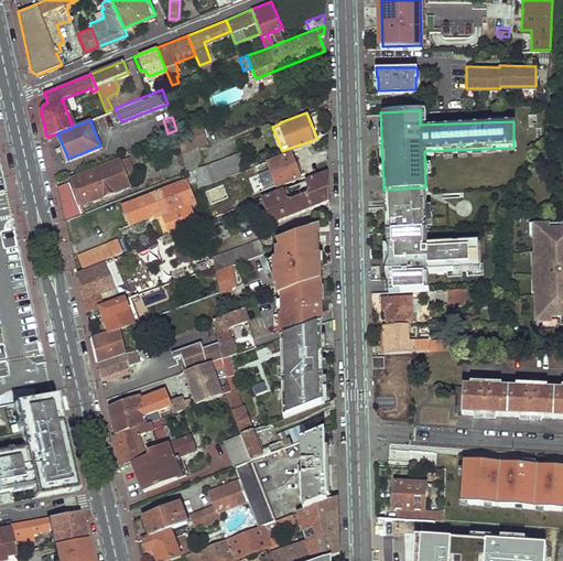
[(207,141),(199,121),(176,130),(181,151),(197,144),(207,141)]
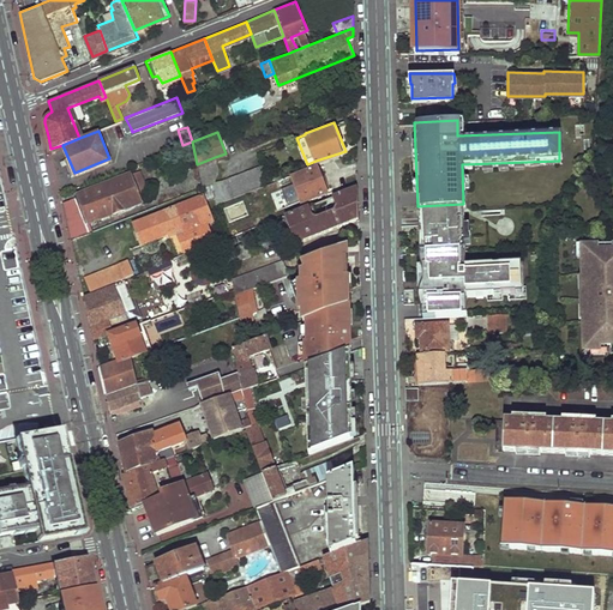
[(263,185),(262,163),(218,180),(212,180),(217,165),(215,157),(197,164),(202,186),(211,182),(214,203),(263,185)]
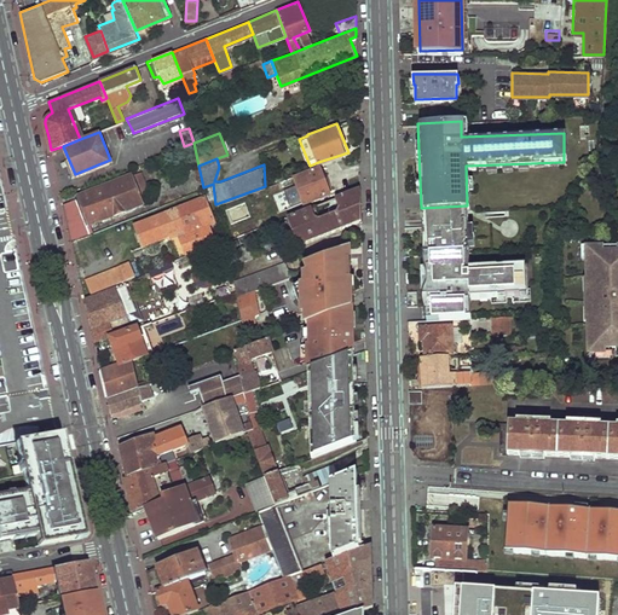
[(328,192),(318,167),(294,177),(296,183),(302,199),(304,202),(328,192)]
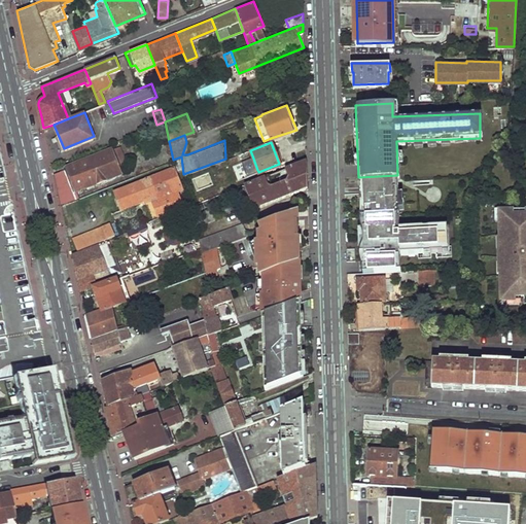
[(118,144),(110,148),(118,168),(127,165),(118,144)]
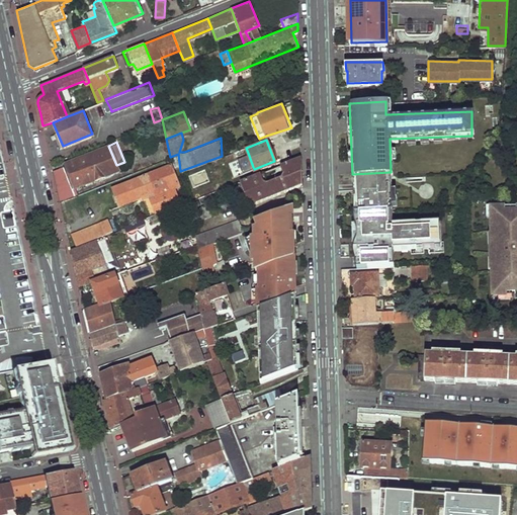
[(116,165),(108,146),(93,151),(94,155),(87,158),(85,155),(65,163),(66,165),(74,186),(104,174),(103,171),(116,165)]
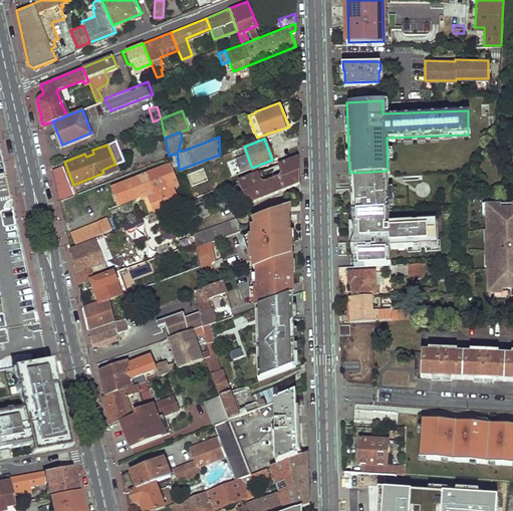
[(243,150),(241,146),(236,147),(232,150),(234,154),(243,150)]
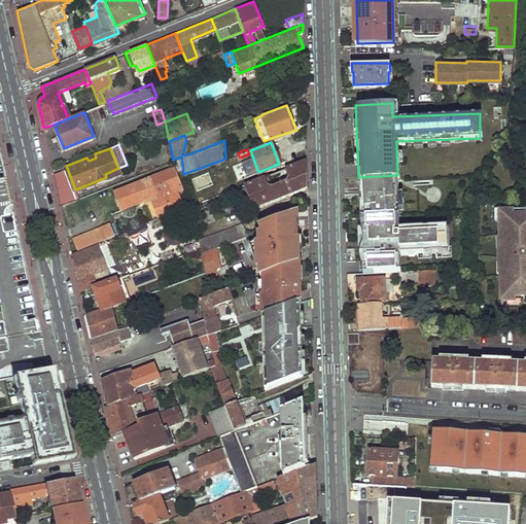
[(257,170),(252,155),(242,160),(248,174),(257,170)]
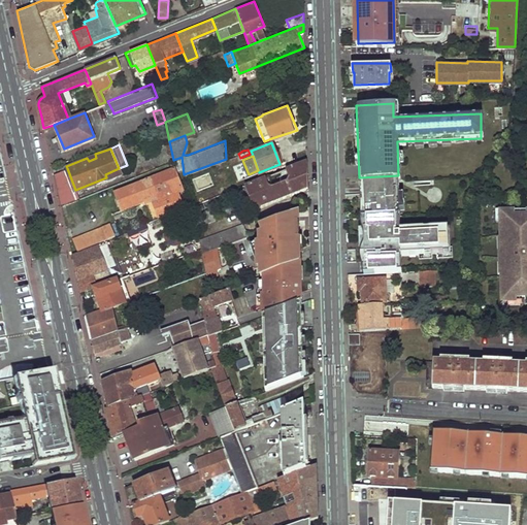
[(308,187),(307,159),(278,170),(281,173),(287,171),(289,175),(286,179),(272,185),(269,183),(266,175),(244,184),(254,207),(308,187)]
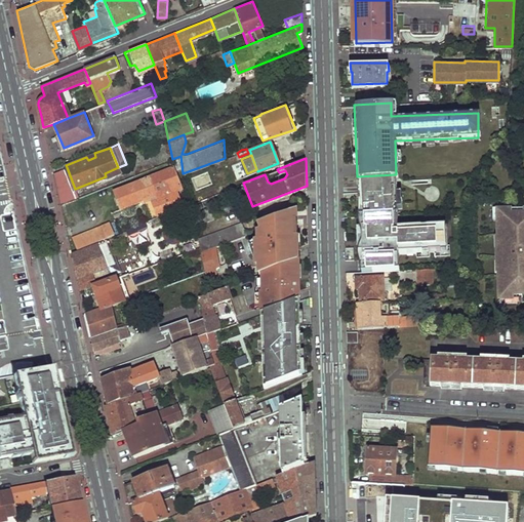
[(182,187),(172,166),(114,189),(121,206),(156,193),(157,196),(152,198),(158,213),(182,204),(176,189),(182,187)]
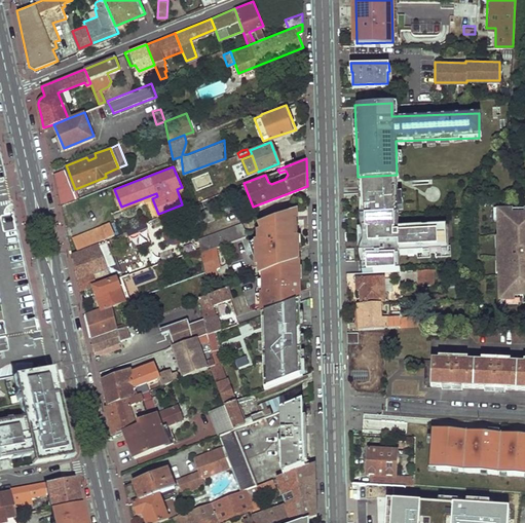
[(61,202),(78,196),(75,189),(67,167),(53,173),(57,185),(61,202)]
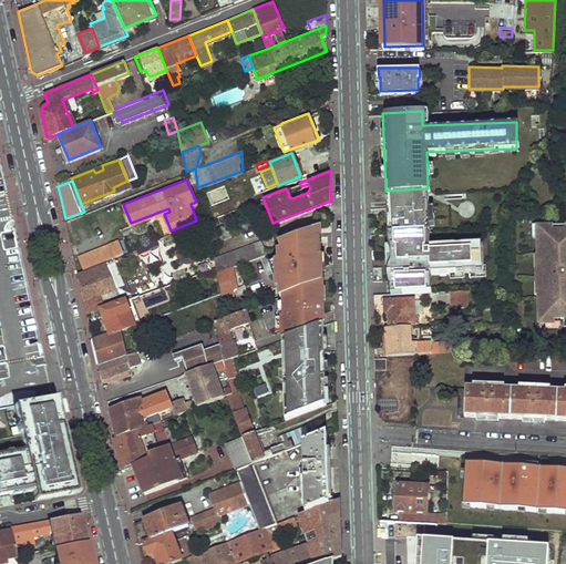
[(211,201),(228,196),(225,183),(207,188),(211,201)]
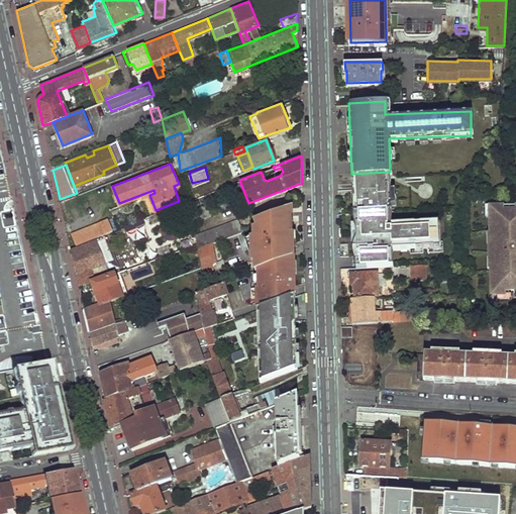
[(387,173),(351,174),(353,208),(388,207),(387,173)]
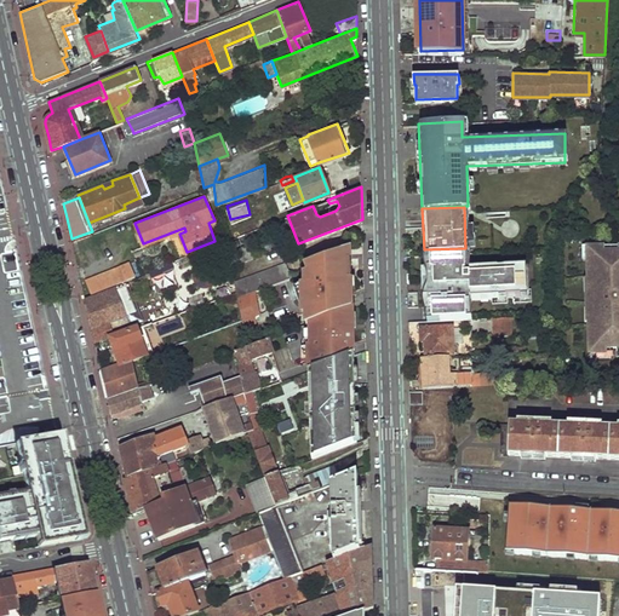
[(276,228),(274,219),(225,239),(227,245),(270,229),(270,230),(276,228)]
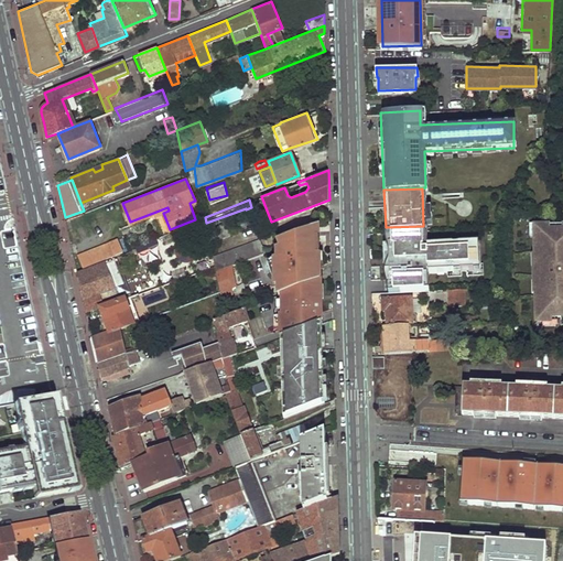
[(205,217),(198,219),(206,255),(212,254),(209,240),(207,228),(206,223),(205,217)]
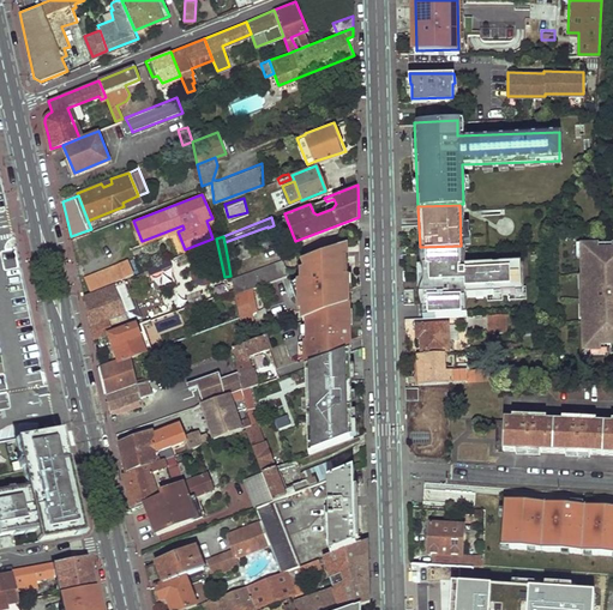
[(251,252),(246,240),(238,242),(238,243),(242,255),(251,252)]
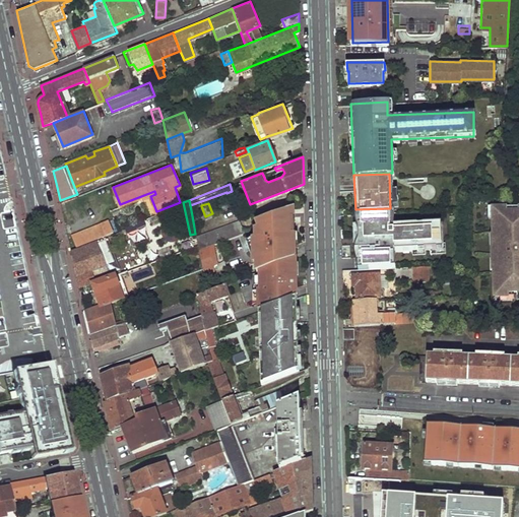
[(518,205),(518,209),(507,210),(507,206),(493,206),(494,233),(495,233),(496,237),(492,237),(493,263),(496,263),(496,268),(494,267),(495,295),(509,294),(509,289),(518,289),(518,205)]
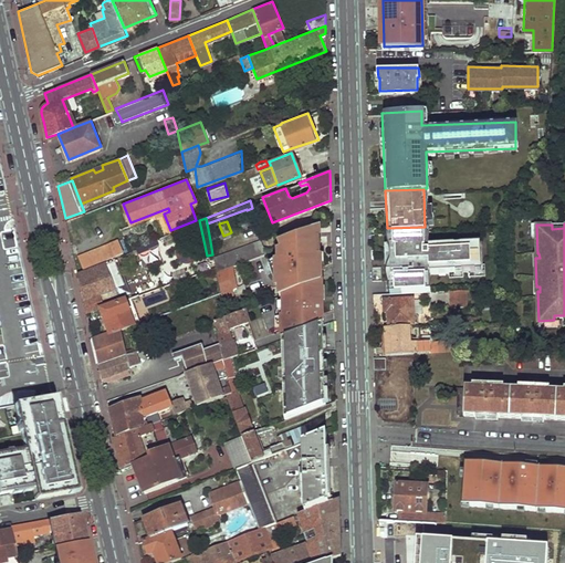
[(223,236),(219,225),(208,229),(210,241),(223,236)]
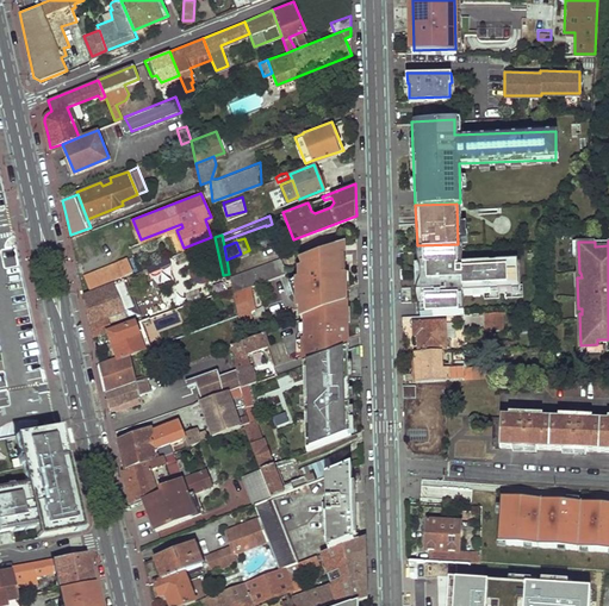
[(342,254),(342,243),(299,257),(302,264),(306,263),(308,269),(309,268),(310,273),(302,275),(296,277),(297,292),(297,305),(300,306),(304,306),(305,314),(343,301),(343,281),(346,281),(343,273),(346,273),(346,254),(342,254)]
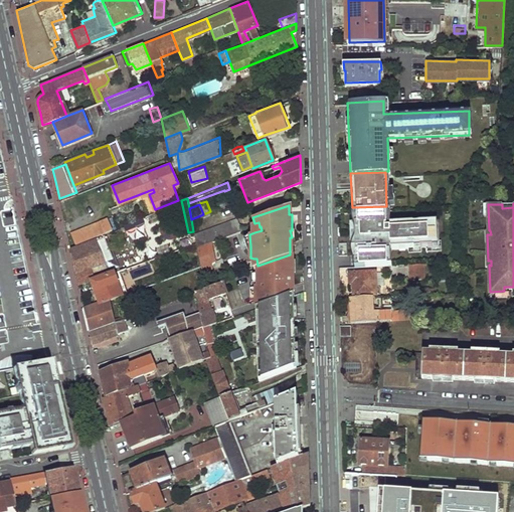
[(385,206),(354,207),(355,266),(388,264),(387,244),(437,242),(436,218),(386,220),(385,206)]
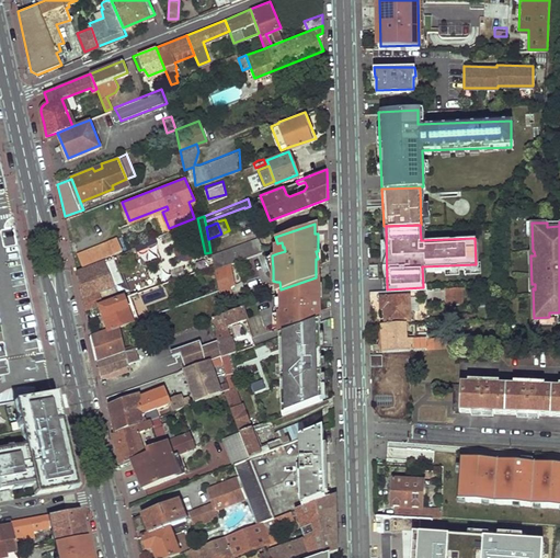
[(77,249),(82,261),(121,246),(116,234),(77,249)]
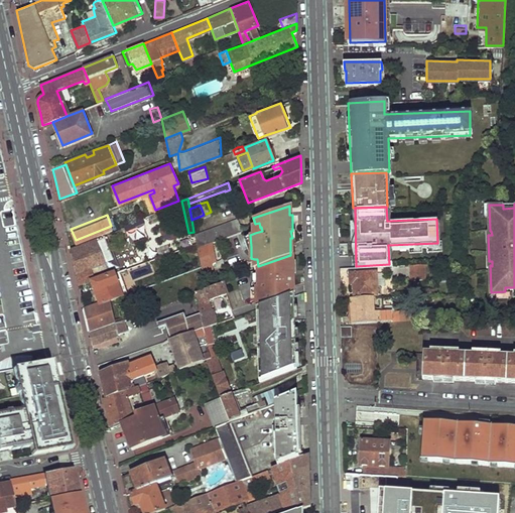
[(127,231),(146,225),(143,216),(124,222),(127,231)]
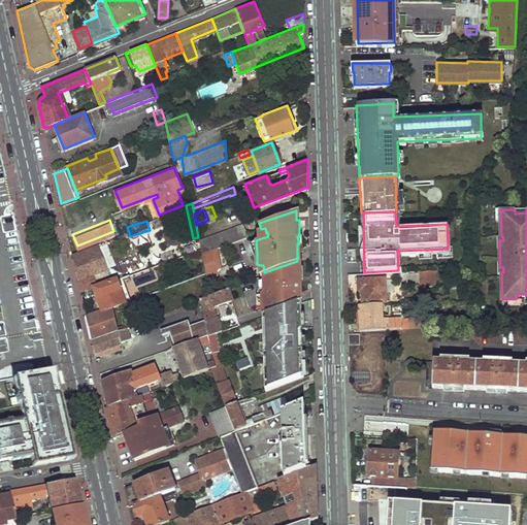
[(199,238),(201,251),(212,248),(217,245),(248,234),(243,222),(199,238)]
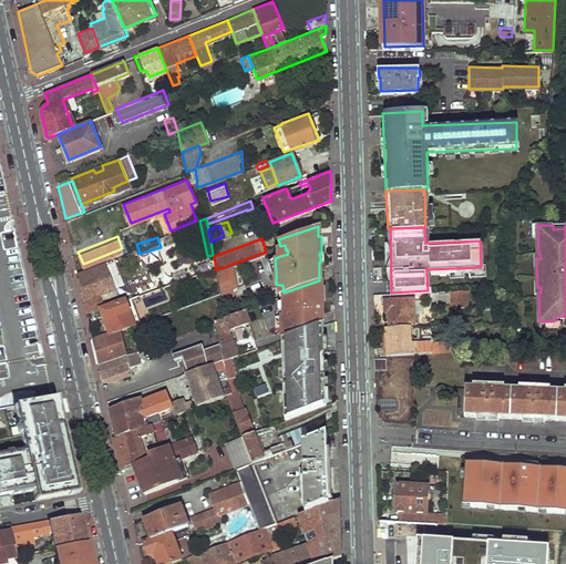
[(280,246),(278,247),(280,256),(288,254),(287,249),(286,250),(285,245),(280,246)]
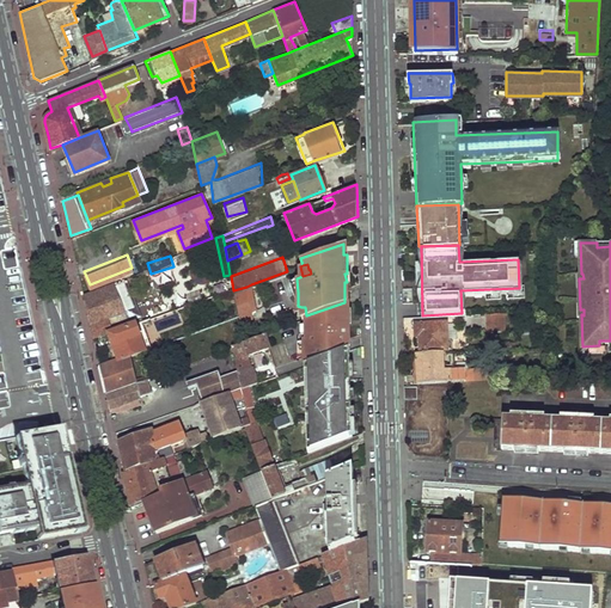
[(127,277),(115,282),(128,319),(141,314),(127,277)]
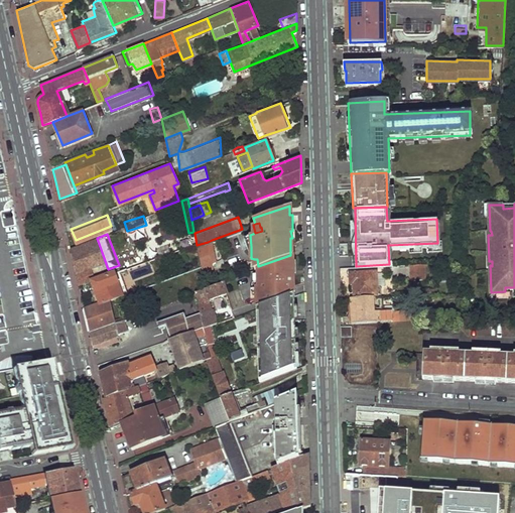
[(97,238),(71,248),(75,267),(79,283),(91,279),(94,278),(93,275),(108,269),(97,238)]
